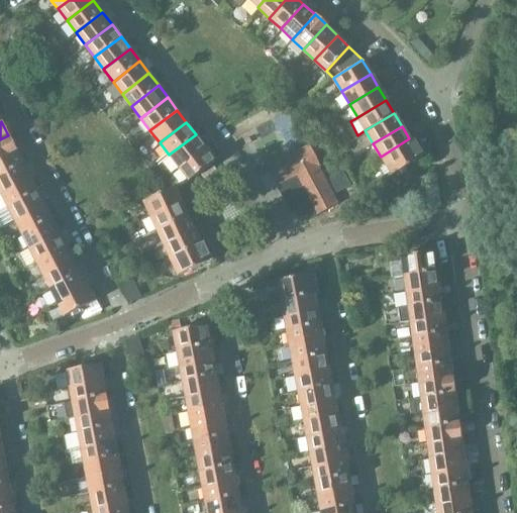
[(169,155),(178,167),(205,146),(196,134),(169,155)]
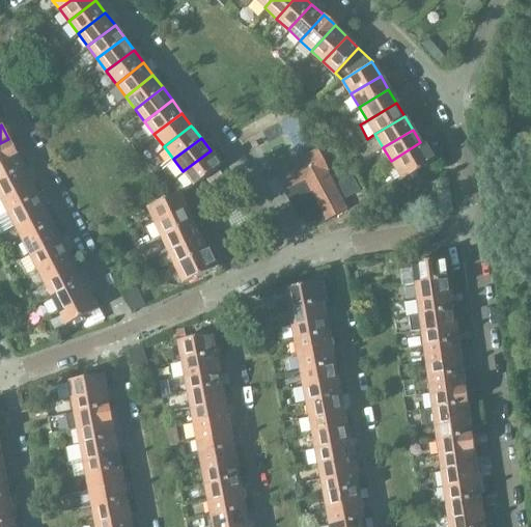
[(0,161),(16,153),(8,139),(0,143),(0,161)]
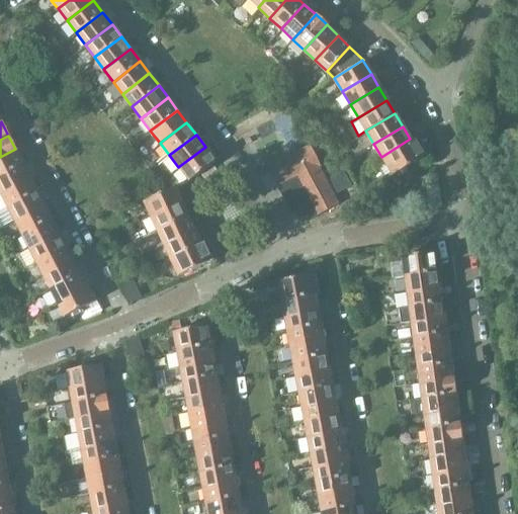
[(410,139),(381,157),(392,174),(423,155),(413,138),(410,139)]
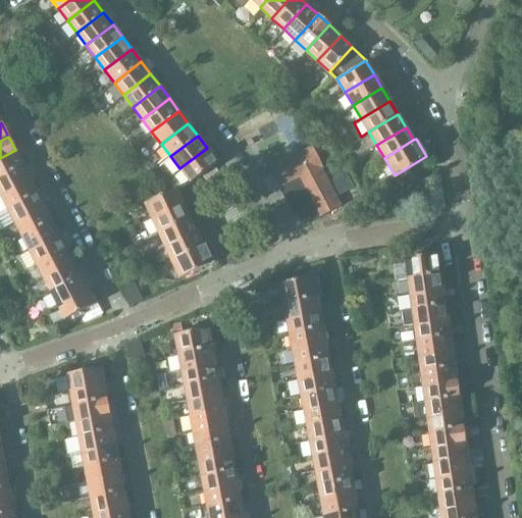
[(301,209),(308,221),(342,204),(321,166),(322,165),(312,145),(269,167),(294,213),(301,209)]
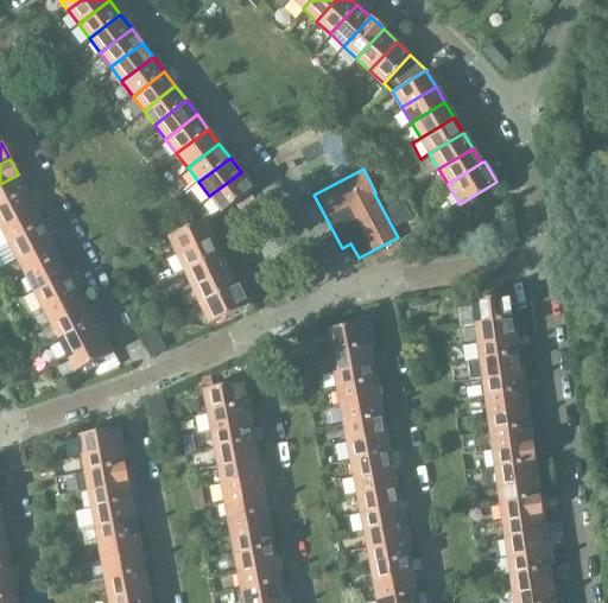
[(234,201),(248,190),(252,188),(241,172),(209,196),(221,211),(234,201)]
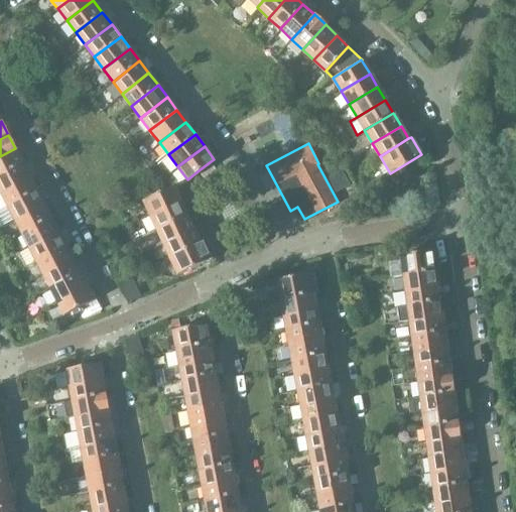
[(0,173),(22,162),(15,148),(0,156),(0,173)]
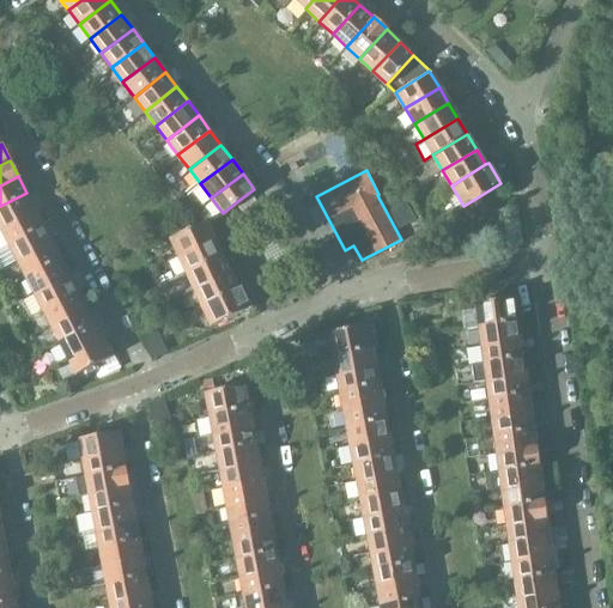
[(250,192),(236,202),(242,211),(255,200),(250,192)]
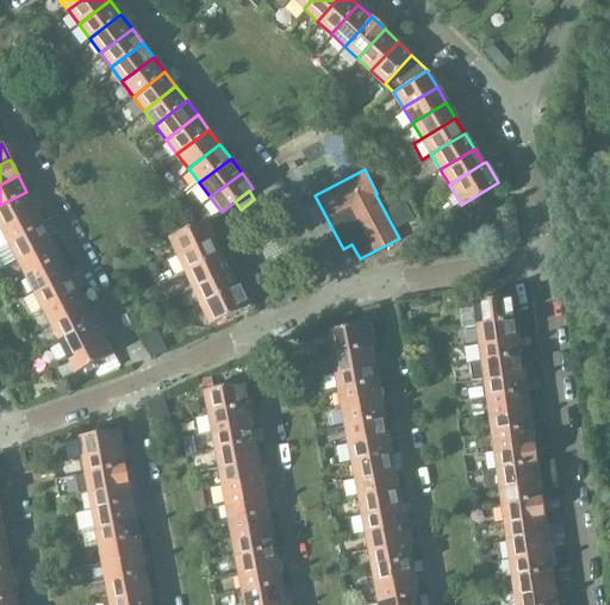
[(0,205),(0,225),(35,207),(26,192),(0,205)]
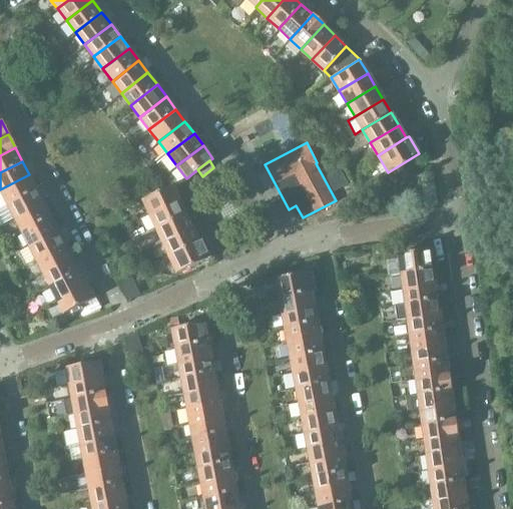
[(0,189),(0,190),(7,203),(36,188),(29,174),(0,189)]
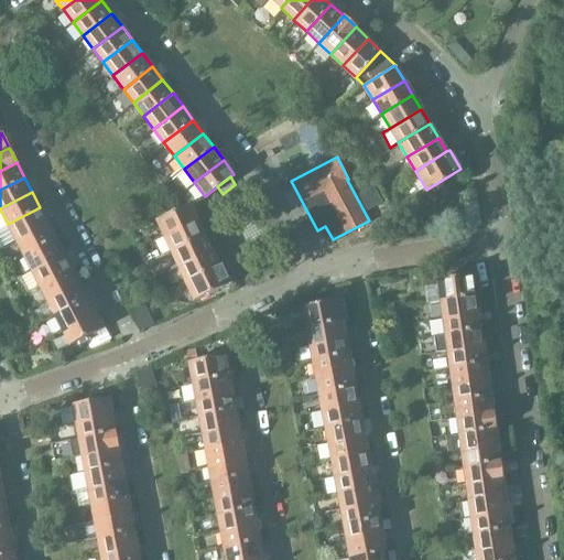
[(196,219),(190,203),(155,218),(163,235),(196,219)]
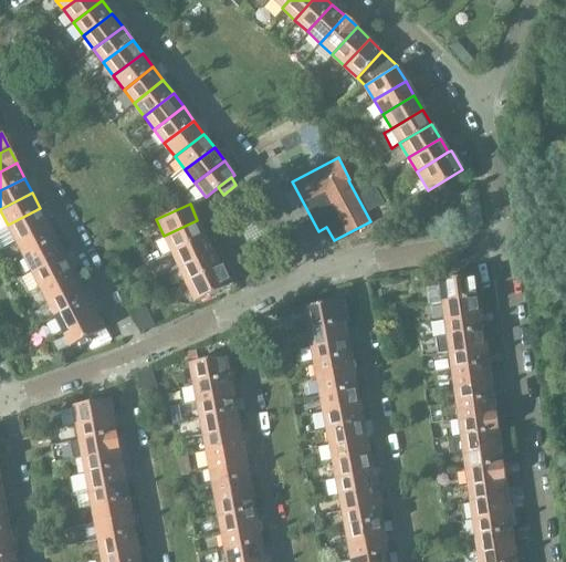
[(8,225),(16,240),(48,222),(40,208),(8,225)]
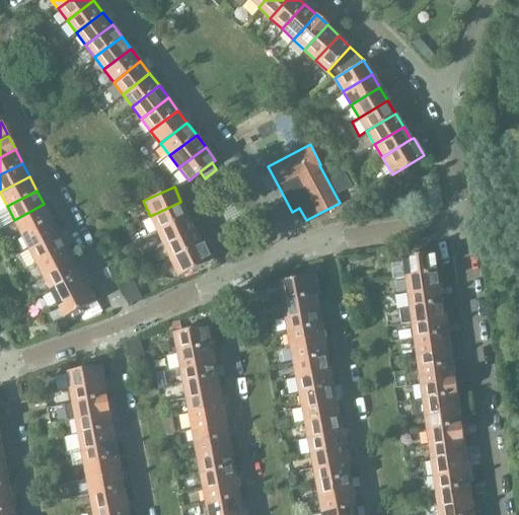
[(188,215),(180,202),(150,216),(156,230),(188,215)]
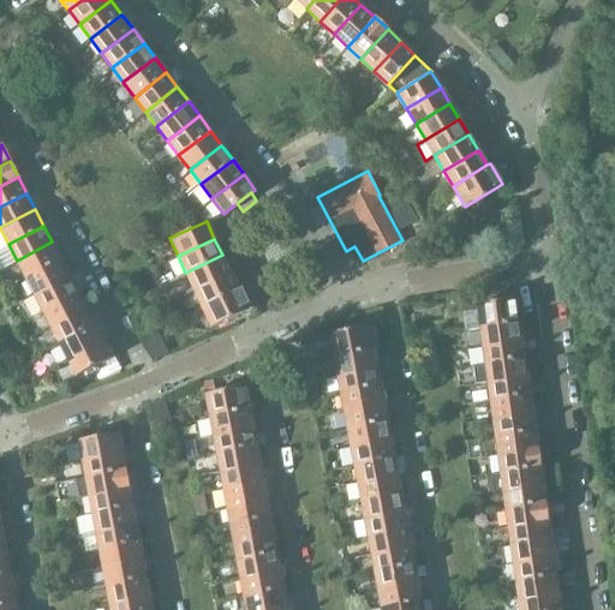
[(17,261),(25,276),(60,258),(52,241),(17,261)]
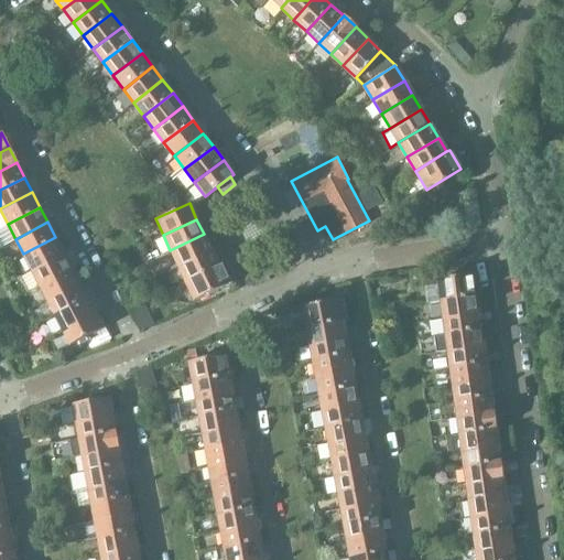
[(204,234),(170,250),(176,264),(210,248),(204,234)]
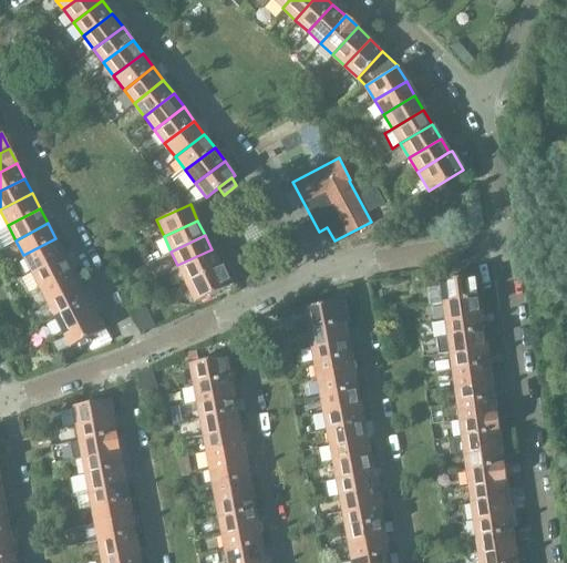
[(23,255),(31,270),(63,253),(55,238),(23,255)]
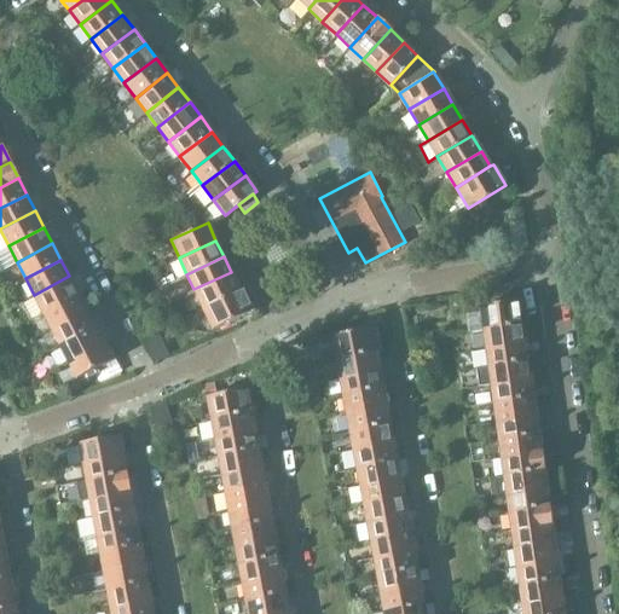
[(194,289),(202,307),(238,289),(231,272),(194,289)]
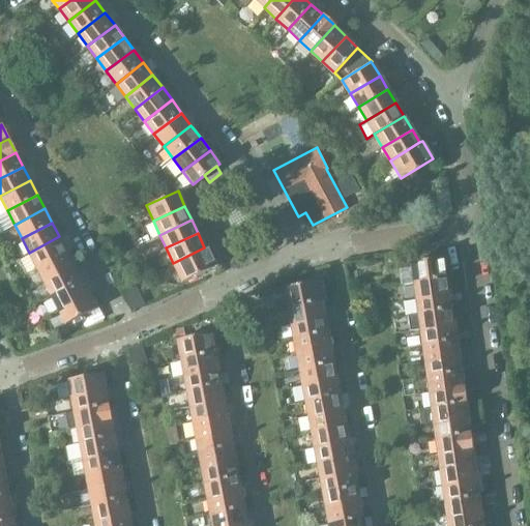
[(29,253),(36,266),(66,251),(59,236),(29,253)]
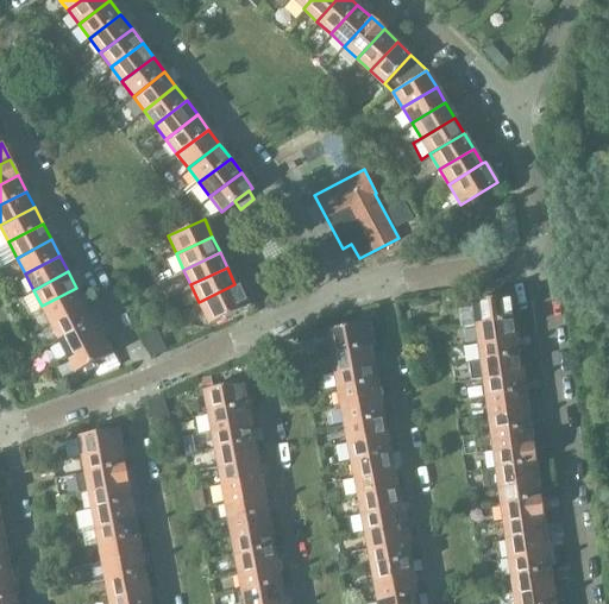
[(234,284),(199,302),(208,322),(248,304),(248,303),(253,301),(244,281),(238,284),(238,283),(234,284)]
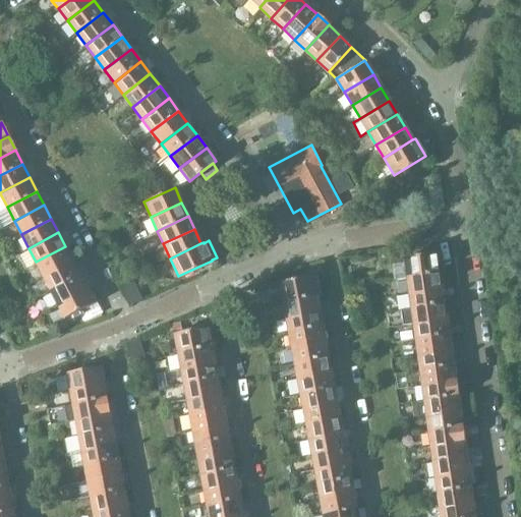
[(36,262),(43,276),(72,260),(65,246),(36,262)]
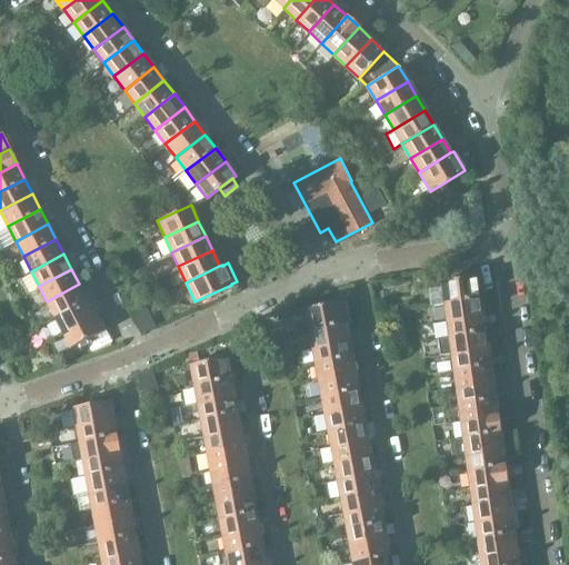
[(440,281),(442,303),(480,298),(483,297),(480,275),(440,281)]
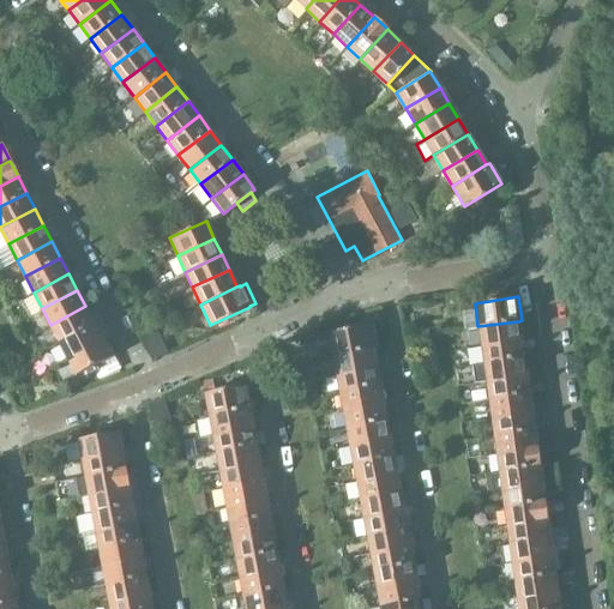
[(50,325),(59,341),(94,323),(85,306),(50,325)]
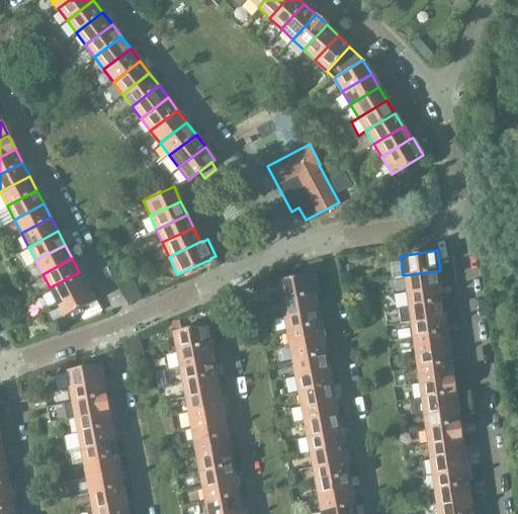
[(403,275),(406,290),(439,285),(437,271),(403,275)]
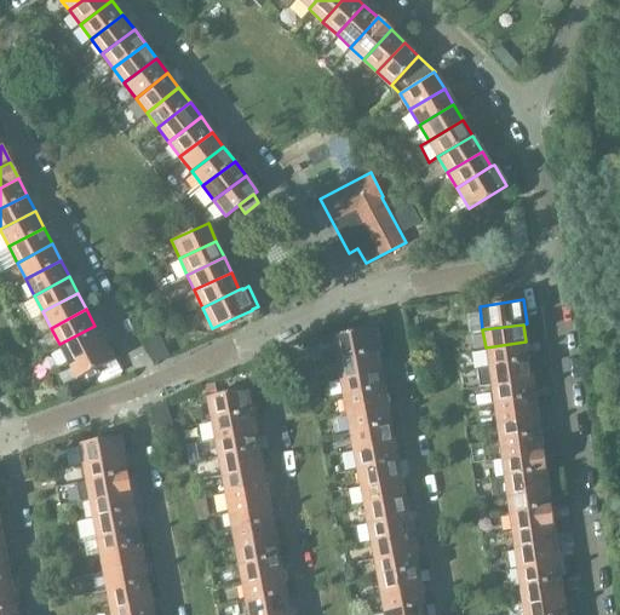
[(103,342),(95,326),(59,344),(68,361),(103,342)]
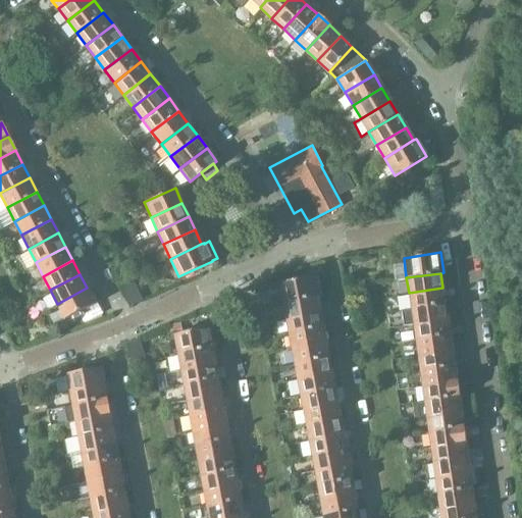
[(282,302),(316,296),(319,296),(315,275),(279,282),(282,302)]
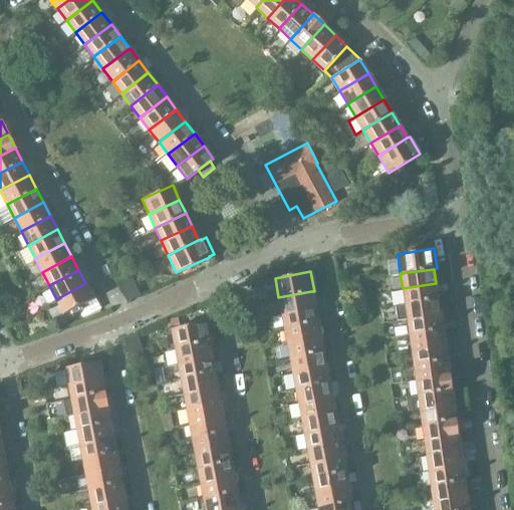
[(124,290),(136,285),(131,274),(119,279),(124,290)]
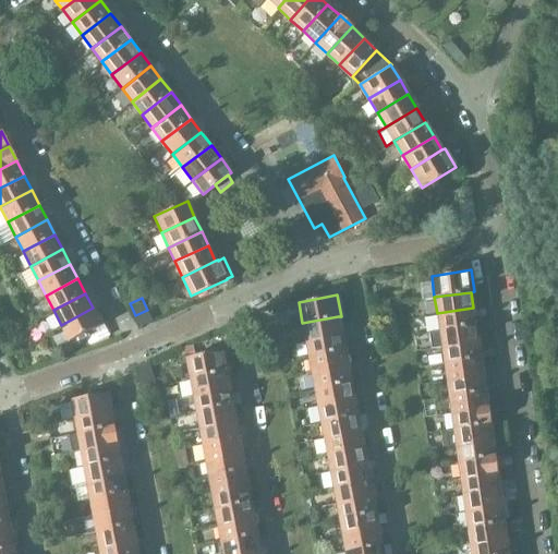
[(93,308),(61,325),(69,340),(101,323),(93,308)]
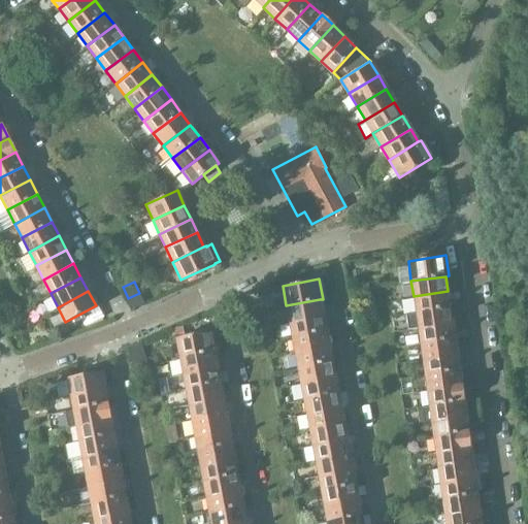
[(414,296),(416,312),(450,307),(448,291),(414,296)]
